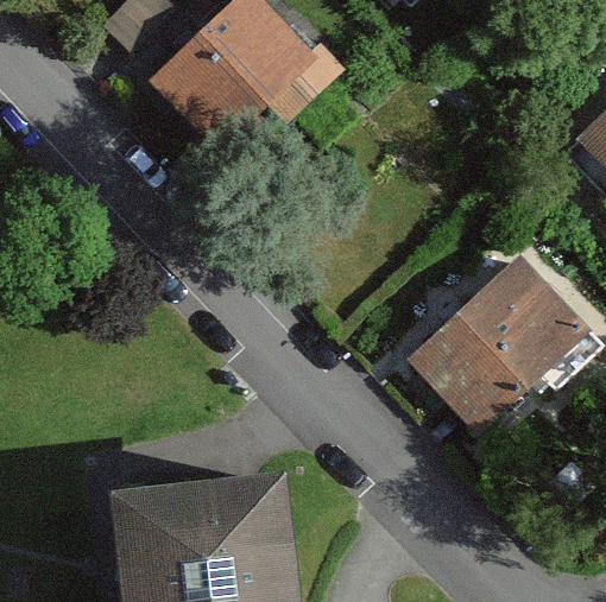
[(138,36),(168,0),(125,0),(113,14),(138,36)]
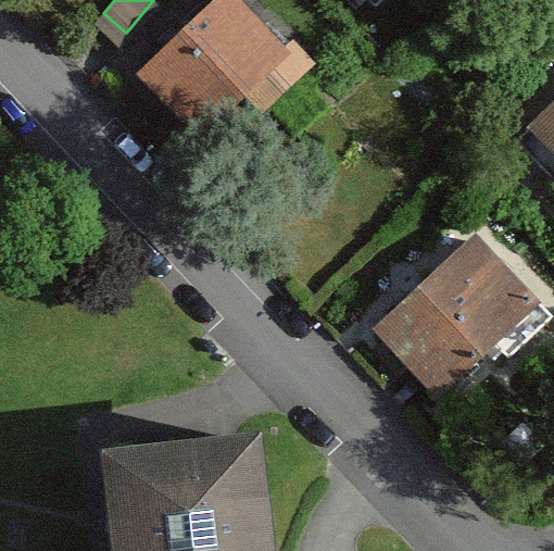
[(211,0),(139,71),(200,132),(242,90),(263,111),(315,60),(292,36),(282,46),(237,0),(211,0)]
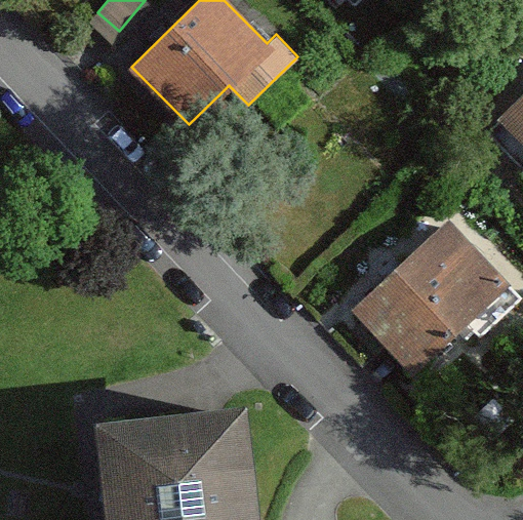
[(522,92),(501,115),(490,104),(471,123),(520,170),(522,167),(522,92)]
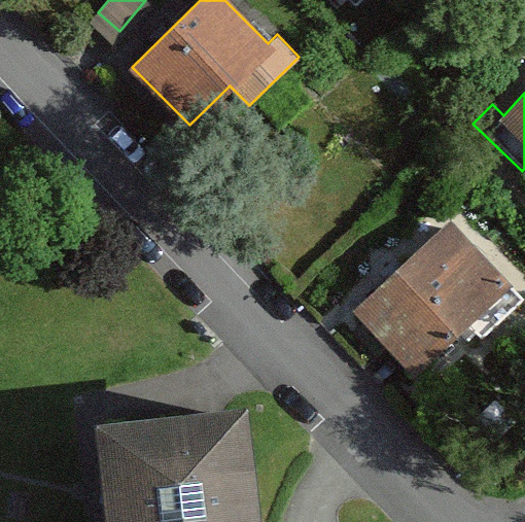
[(449,220),(360,308),(401,348),(419,367),(470,316),(489,334),(524,297),(524,274),(518,267),(506,278),(449,220)]
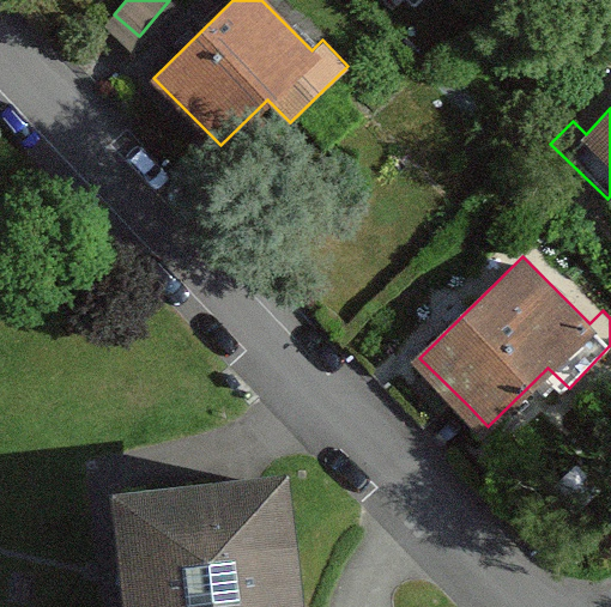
[(300,606),(285,474),(115,493),(127,606),(300,606)]
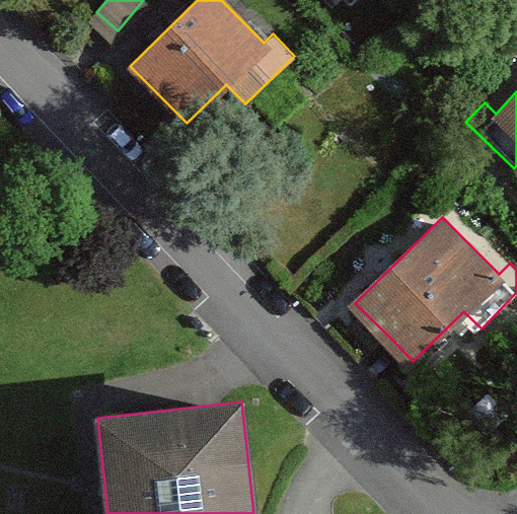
All buildings are outlined.
